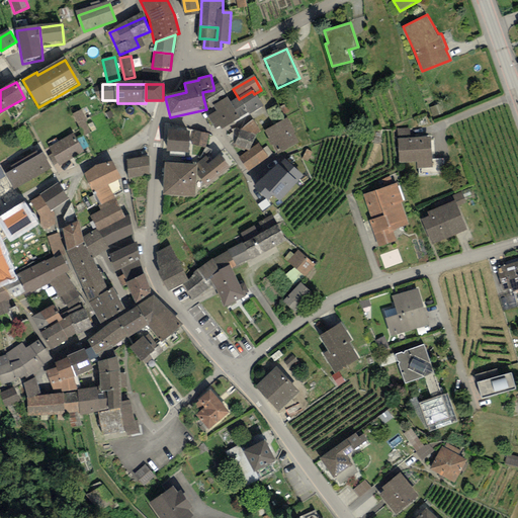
[(219,84),(213,87),(213,90),(202,92),(203,98),(211,110),(212,109),(228,99),(219,84)]
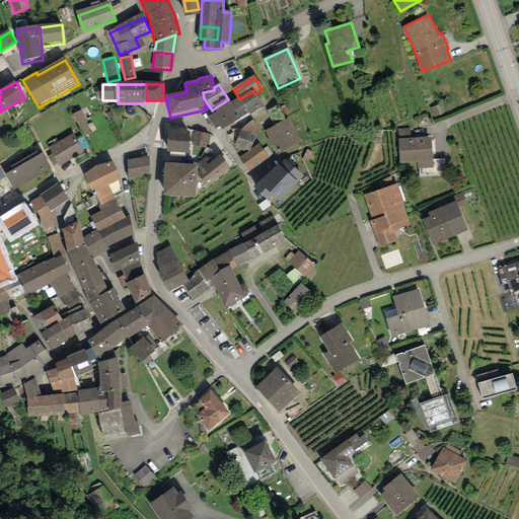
[(252,91),(239,99),(249,117),(263,108),(254,94),(252,91)]
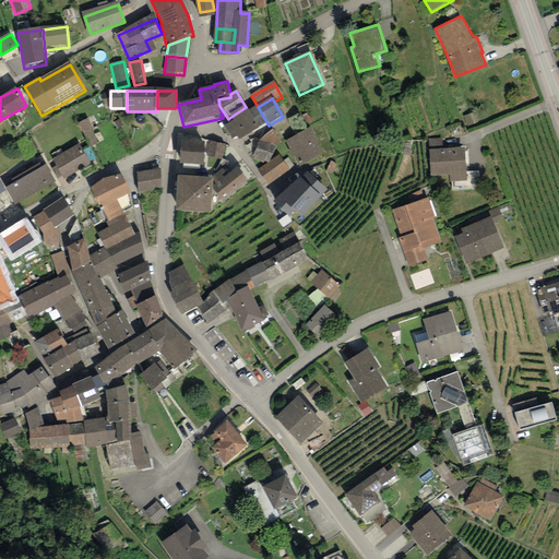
[(257,105),(247,111),(259,131),(269,126),(258,107),(257,105)]
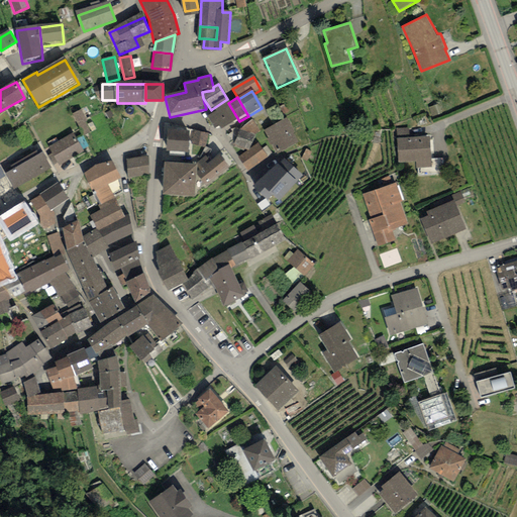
[(228,103),(226,100),(212,109),(215,114),(208,118),(215,130),(218,128),(220,132),(239,121),(228,103)]
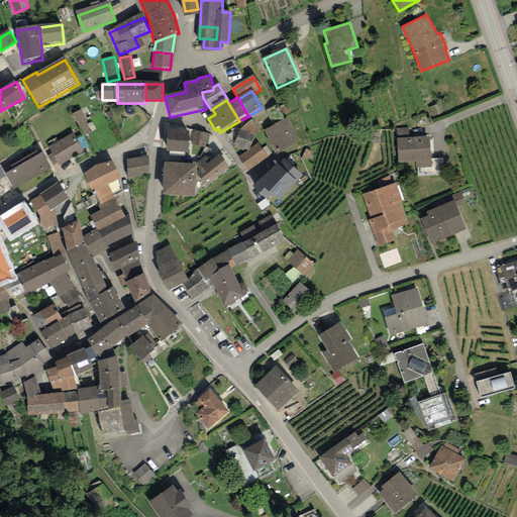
[(85,112),(76,114),(83,137),(92,134),(85,112)]
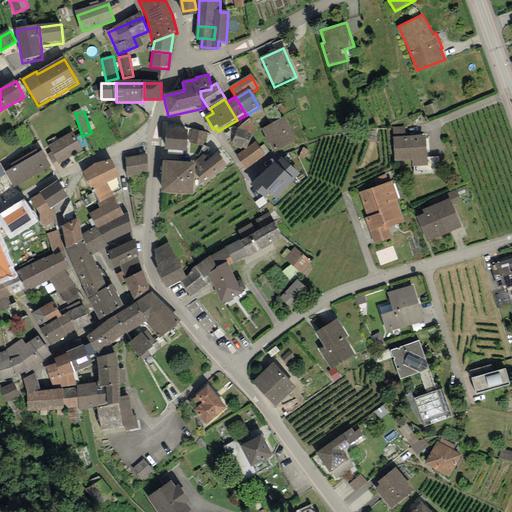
[(238,129),(231,145),(245,151),(252,136),(257,131),(250,119),(238,129)]
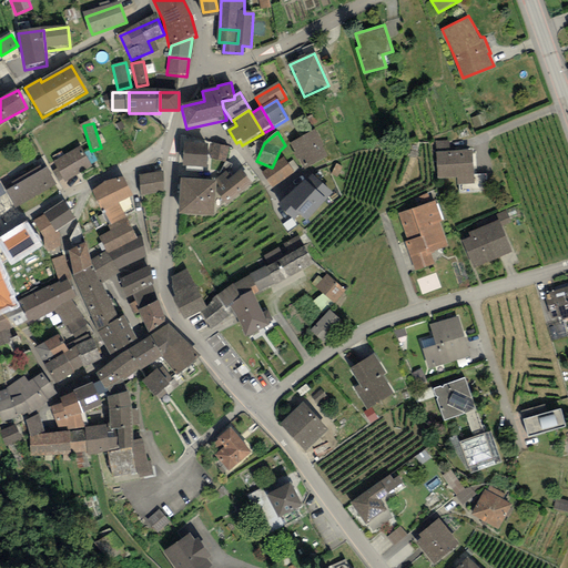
[(315,132),(290,144),(303,172),(328,160),(315,132)]
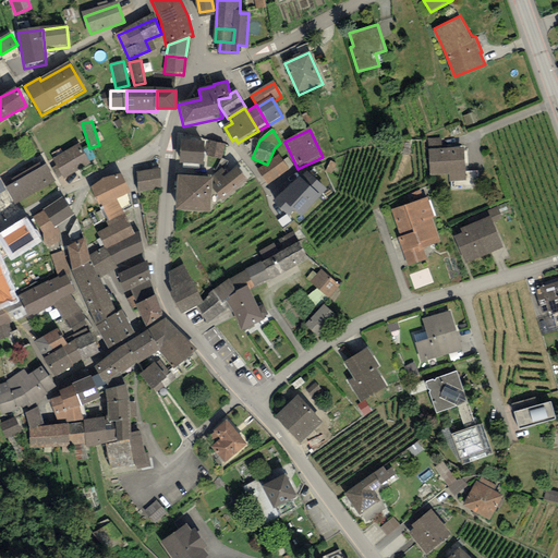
[(181,142),(179,167),(203,168),(204,143),(181,142)]
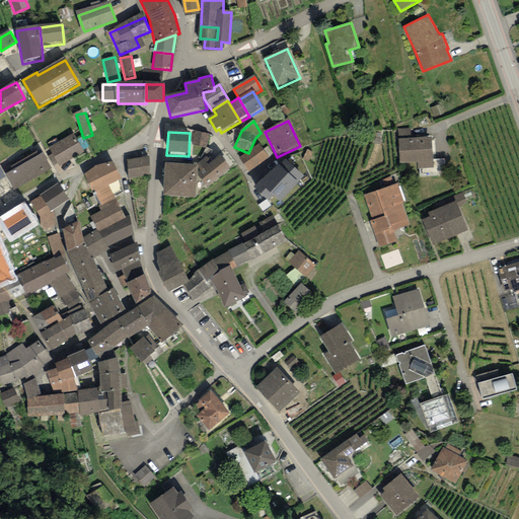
[(209,135),(195,132),(191,145),(206,148),(209,135)]
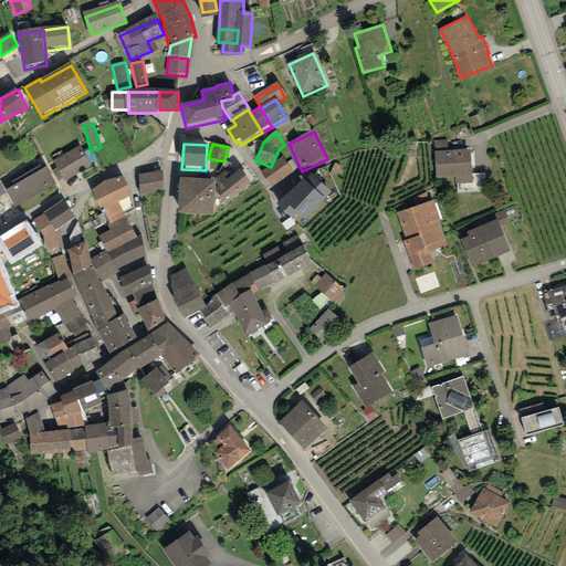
[(471,147),(435,149),(437,176),(456,175),(456,181),(473,180),(471,147)]
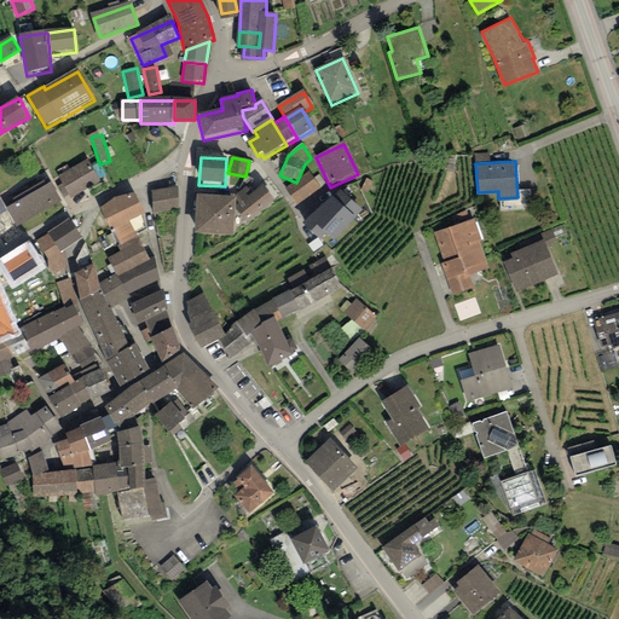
[(58,178),(70,200),(100,184),(88,162),(58,178)]
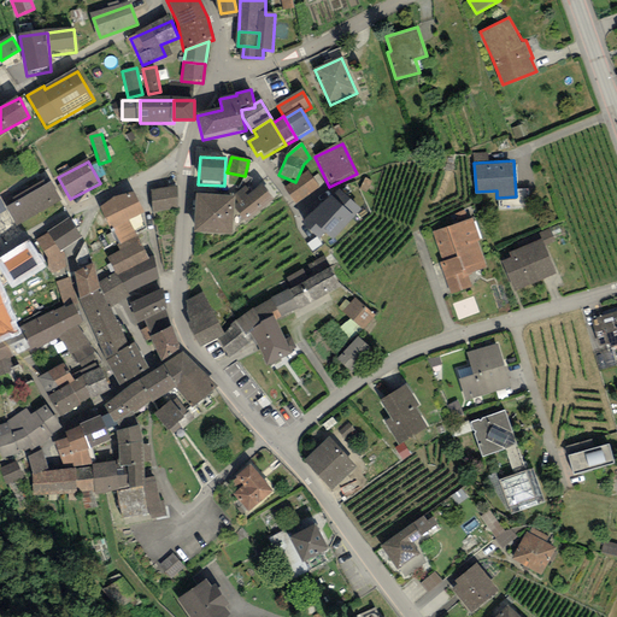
[(287,188),(297,203),(319,187),(310,172),(287,188)]
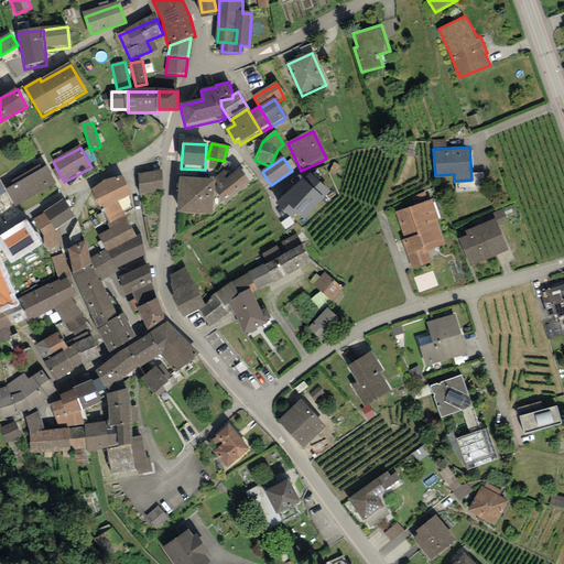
[(14,208),(56,184),(43,163),(2,187),(14,208)]
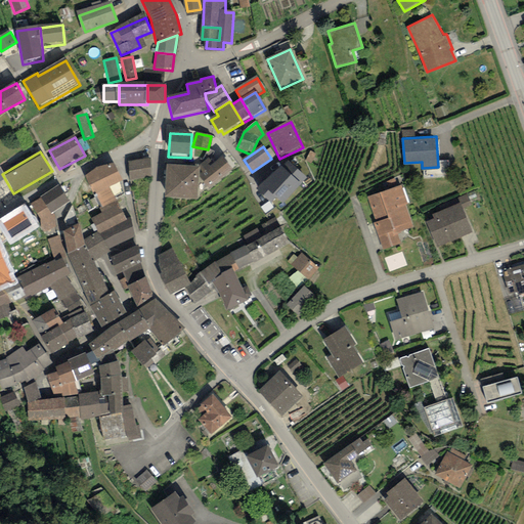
[(129,161),(131,175),(151,172),(149,158),(129,161)]
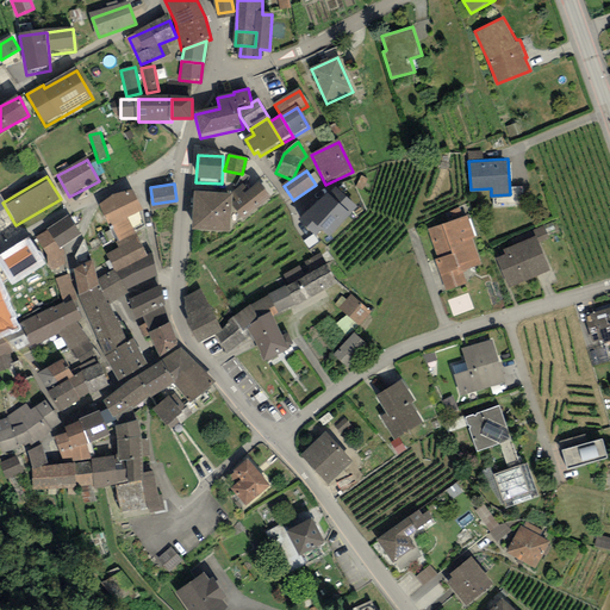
[(244,184),(232,193),(231,195),(231,206),(243,222),(271,200),(260,186),(250,192),(244,184)]
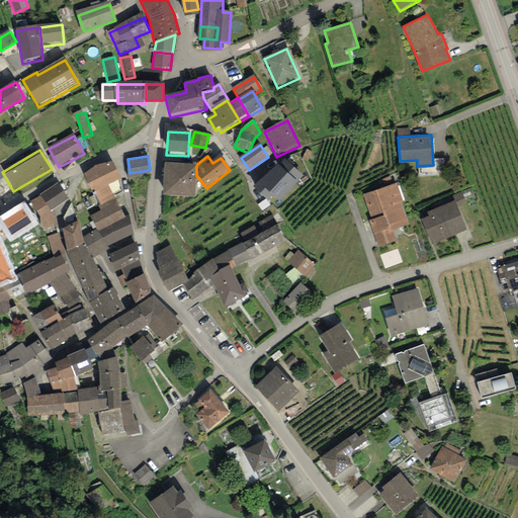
[(111,158),(84,171),(91,187),(93,186),(101,202),(98,205),(100,209),(117,200),(106,180),(119,174),(111,158)]
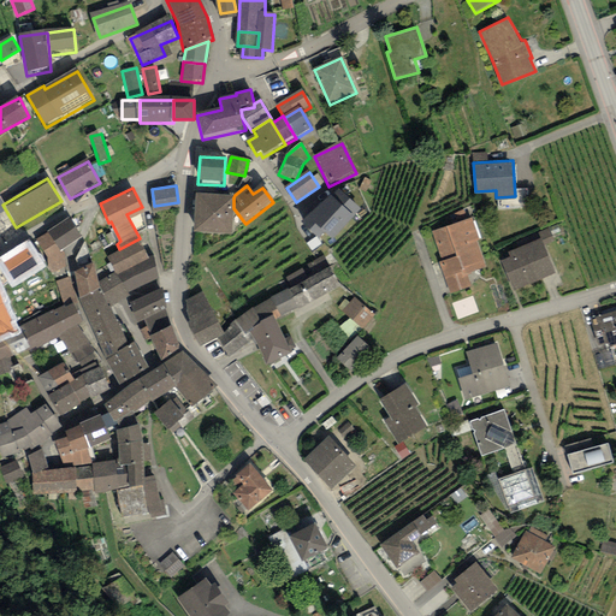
[(338,188),(298,226),(317,244),(325,236),(332,243),(363,213),(338,188)]
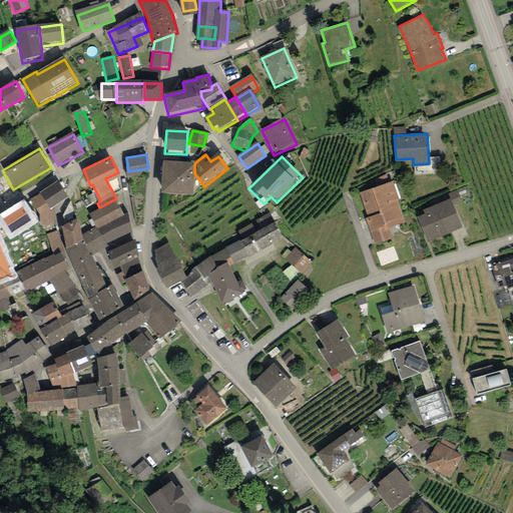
[(163,162),(160,197),(192,199),(194,173),(194,164),(163,162)]
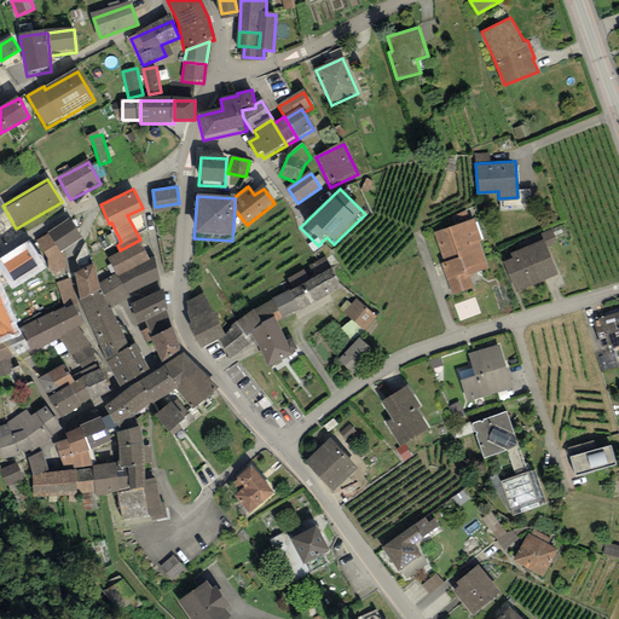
[(82,235),(69,215),(47,230),(48,232),(61,249),(65,247),(82,235)]
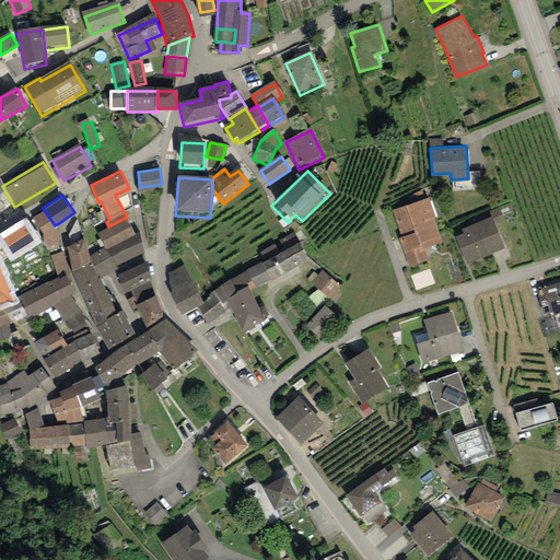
[(429,196),(392,209),(401,235),(398,235),(409,266),(430,258),(426,248),(429,247),(428,245),(442,241),(434,218),(436,217),(429,196)]
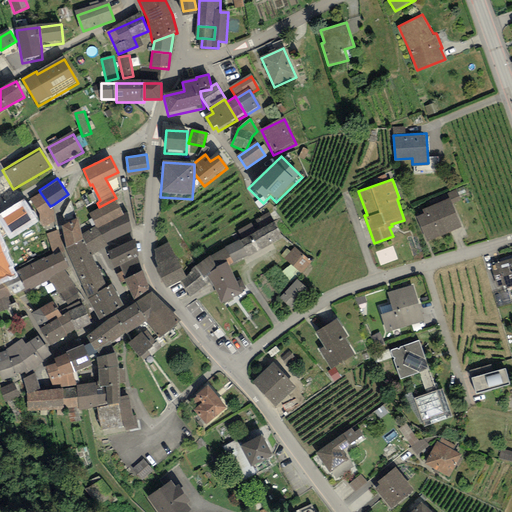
[(50,206),(40,192),(30,198),(39,211),(40,222),(55,221),(54,204),(50,206)]
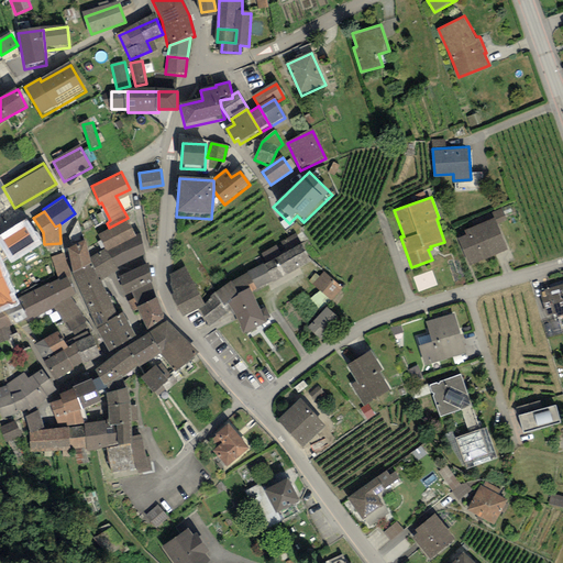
[(494,216),(464,229),(466,233),(459,236),(470,264),(508,247),(494,216)]
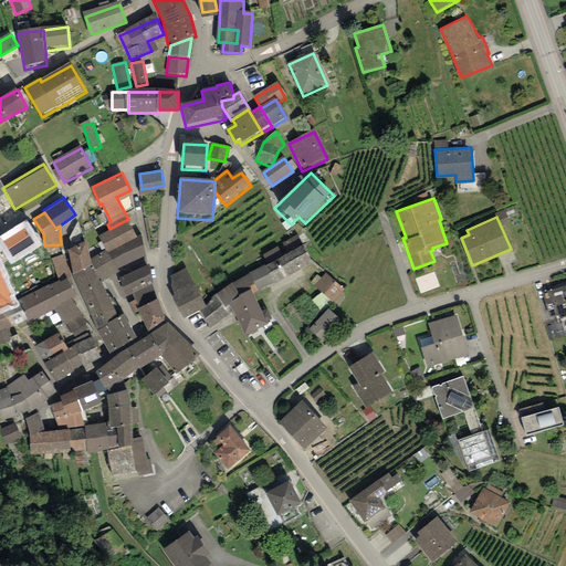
[(109,229),(98,236),(105,249),(107,252),(137,236),(128,219),(109,229)]
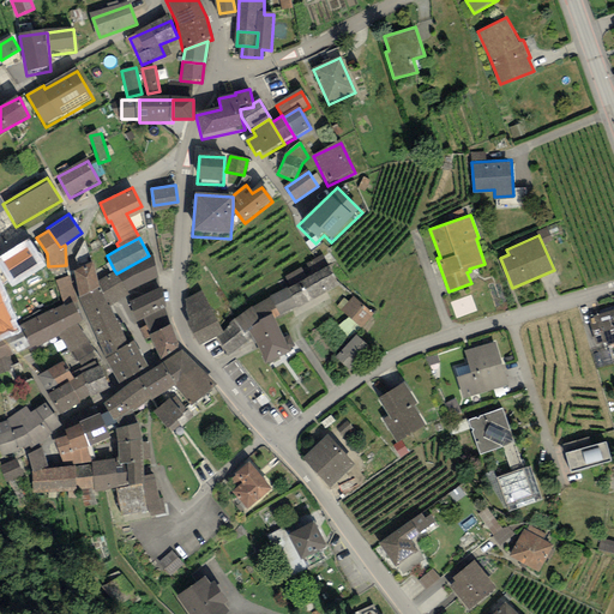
[(0,269),(13,288),(46,266),(28,240),(0,257),(0,269)]
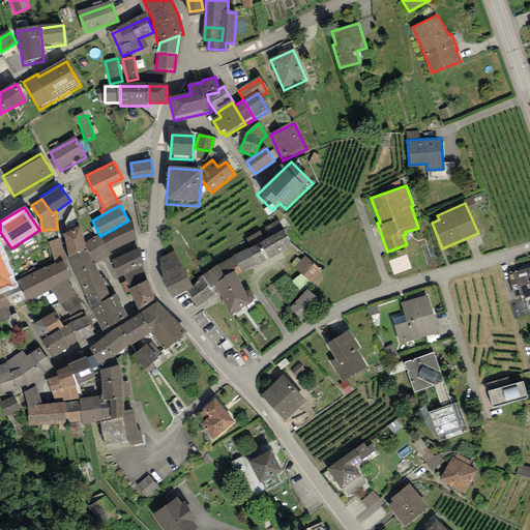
[(137,237),(128,221),(100,236),(111,251),(137,237)]
